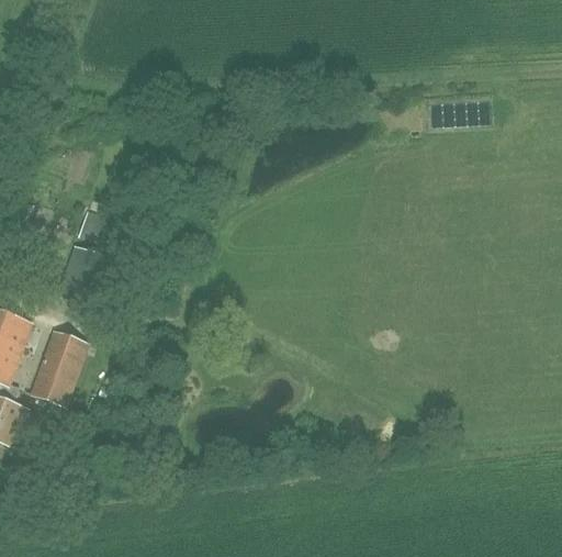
[(78,235),(127,253),(137,225),(88,208),(78,235)]
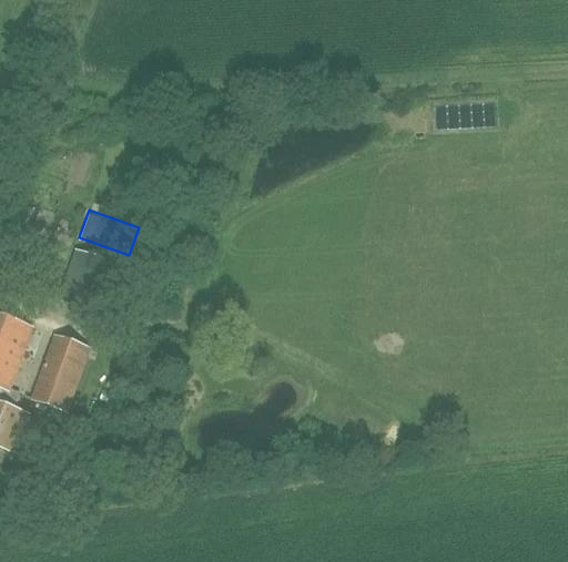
[(113,258),(75,245),(57,296),(94,310),(113,258)]
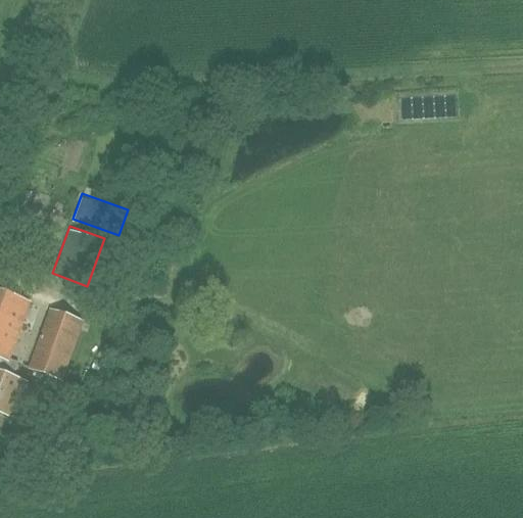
[(0,352),(9,357),(9,356),(30,298),(0,287),(0,352)]
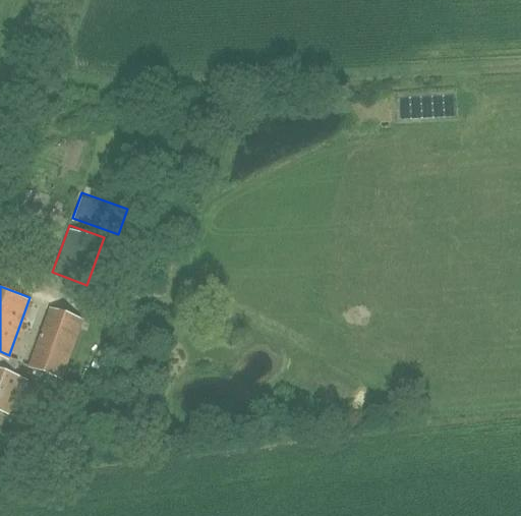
[(50,304),(29,363),(61,376),(83,317),(50,304)]
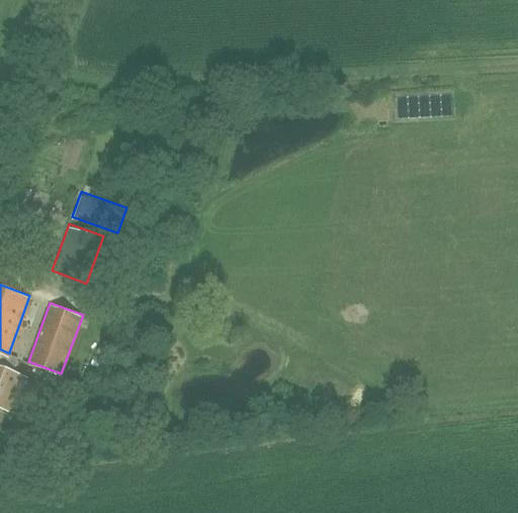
[(0,349),(0,404),(8,407),(14,391),(20,393),(26,374),(12,369),(17,355),(9,352),(9,353),(0,349)]
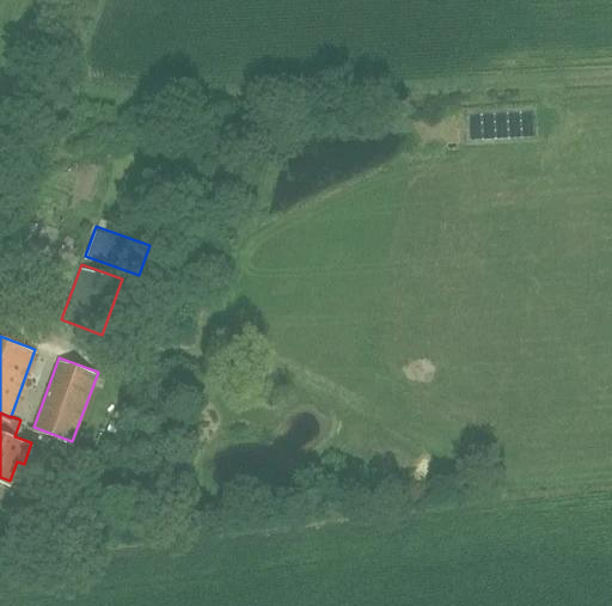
[(74,514),(68,530),(86,537),(92,521),(74,514)]
